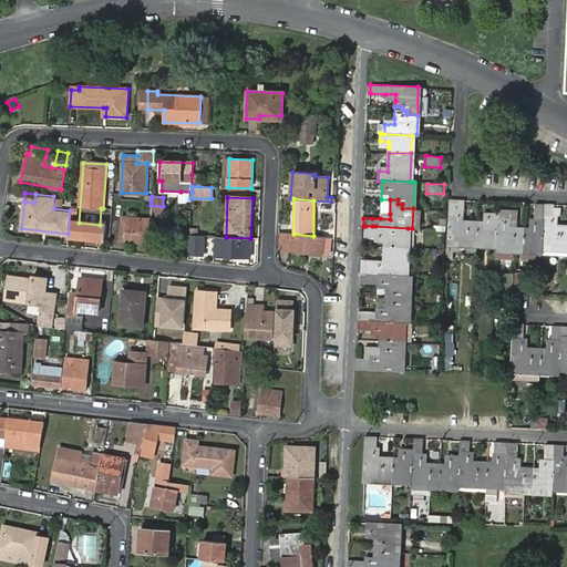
[(461,199),(451,199),(450,241),(476,243),(477,219),(464,219),(461,219),(461,199)]
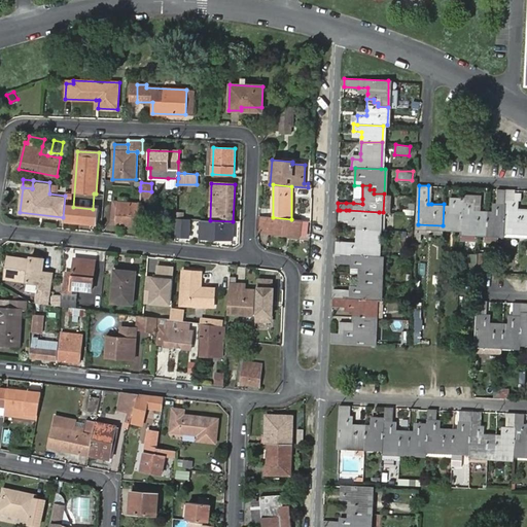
[(507,189),(498,188),(497,202),(497,211),(492,210),(488,210),(488,218),(484,218),(484,223),(479,223),(479,232),(485,232),(498,233),(505,233),(505,229),(507,189)]
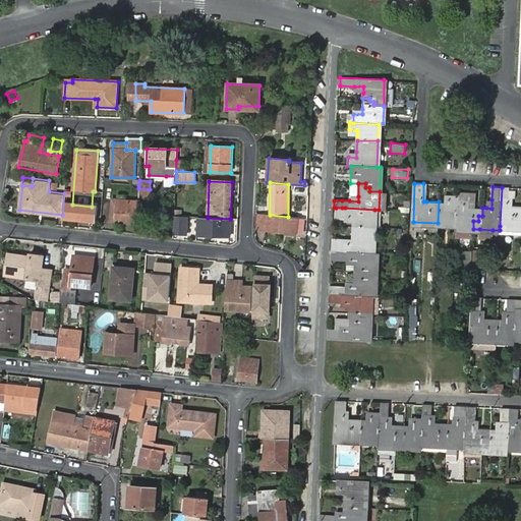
[(510,187),(502,187),(500,226),(520,227),(520,206),(513,206),(509,206),(509,197),(510,187)]
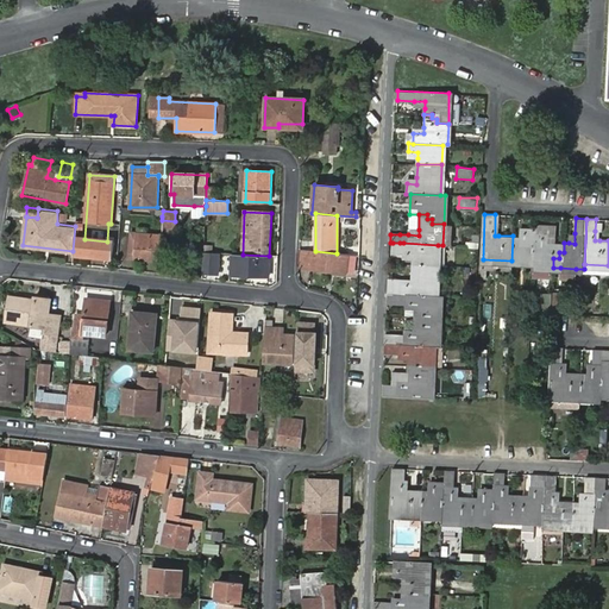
[(174,231),(175,221),(162,220),(162,230),(174,231)]
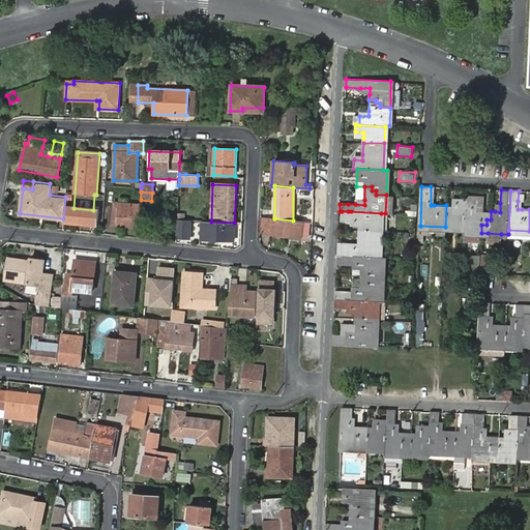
[(484,194),(466,193),(465,198),(465,201),(464,228),(464,232),(481,233),(481,225),(487,225),(487,219),(491,219),(491,211),(476,210),(477,203),(484,203),(484,194)]
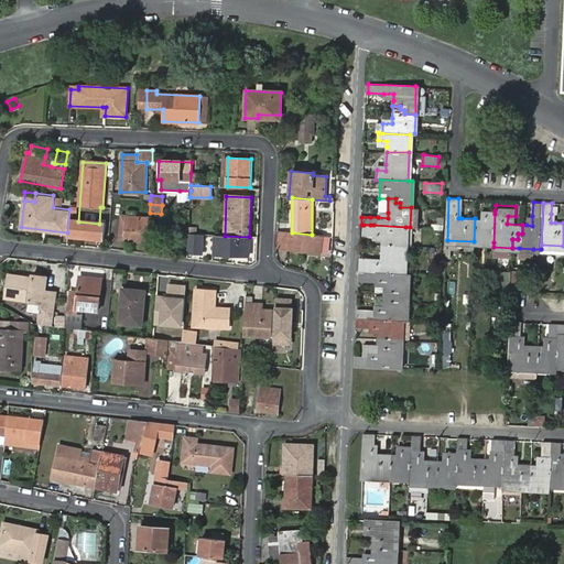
[(474,241),(494,242),(495,214),(495,210),(486,210),(486,219),(481,219),(475,218),(474,241)]
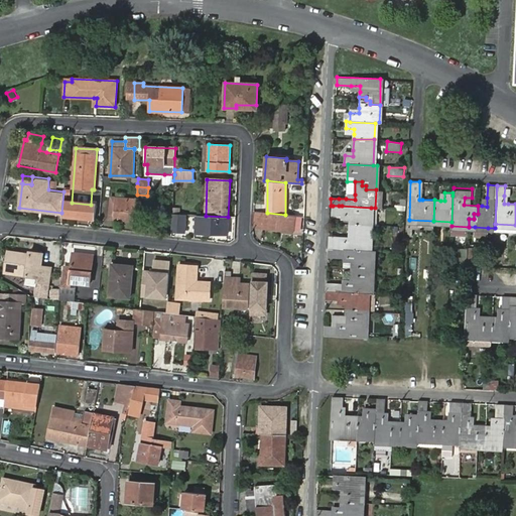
[(133,213),(136,214),(137,199),(116,198),(115,214),(117,215),(117,220),(132,221),(133,213)]
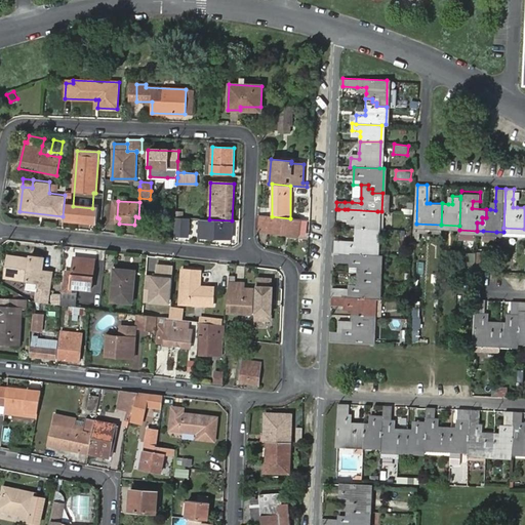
[(376,229),(377,211),(348,209),(345,209),(338,209),(337,217),(348,218),(356,218),(356,224),(356,229),(376,229)]
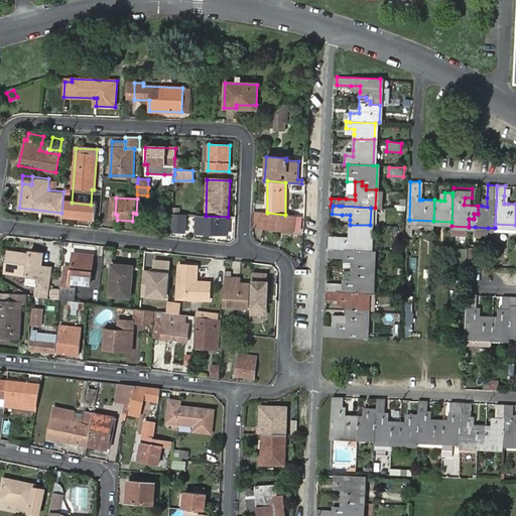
[(267,213),(257,212),(255,226),(293,231),(295,216),(285,215),(267,213)]
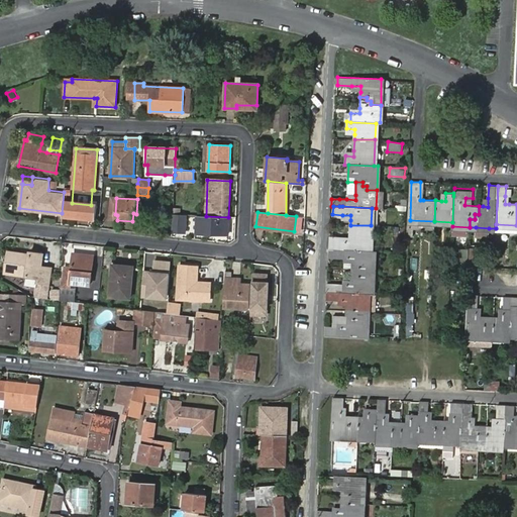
[(185,232),(186,215),(173,214),(172,232),(185,232)]
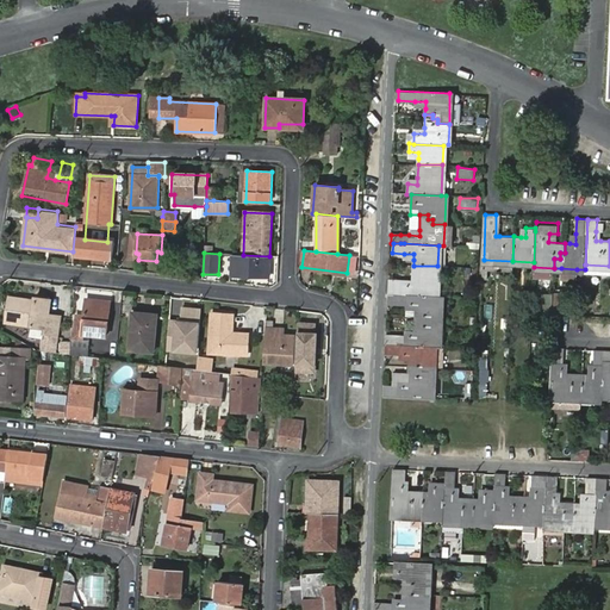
[(268,277),(269,256),(243,255),(234,255),(232,274),(268,277)]
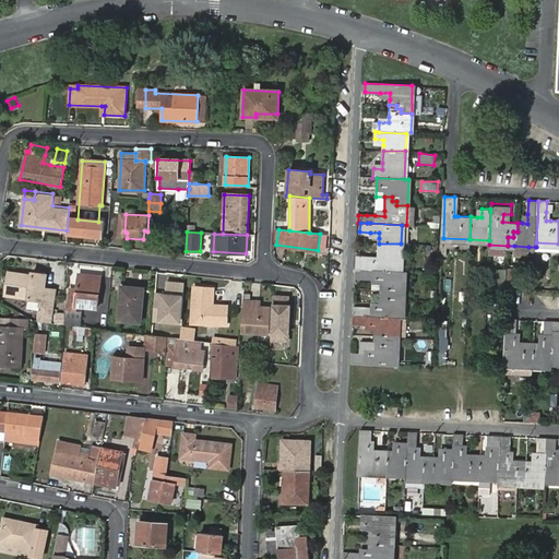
[(470,249),(470,239),(443,238),(443,248),(470,249)]
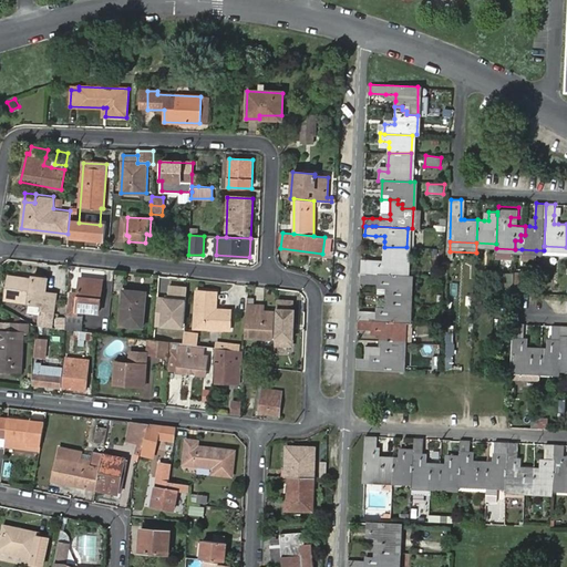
[(406,276),(406,247),(384,247),(383,259),(383,266),(373,265),(373,259),(361,258),(361,274),(373,275),(406,276)]
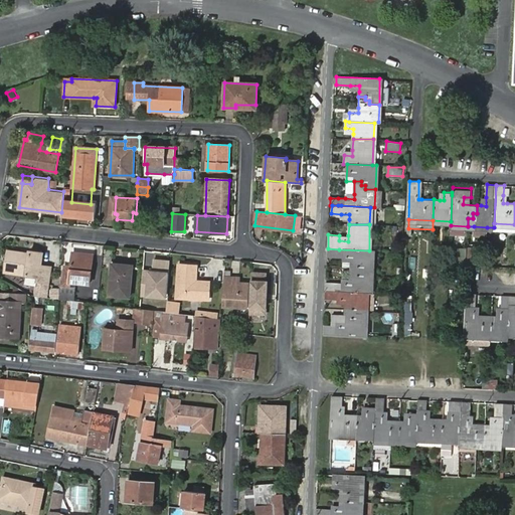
[(451,225),(451,234),(467,235),(468,226),(451,225)]
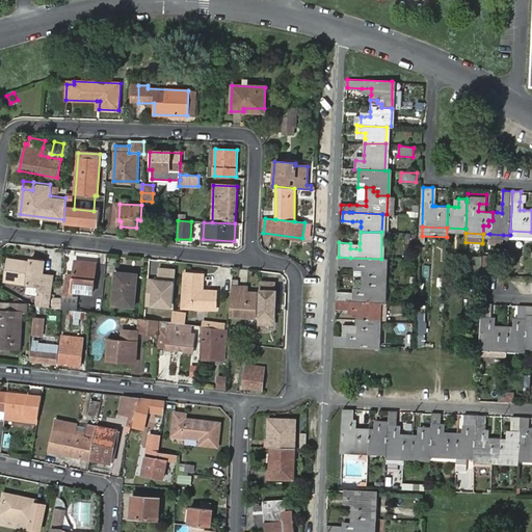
[(503,245),(503,235),(489,234),(488,244),(503,245)]
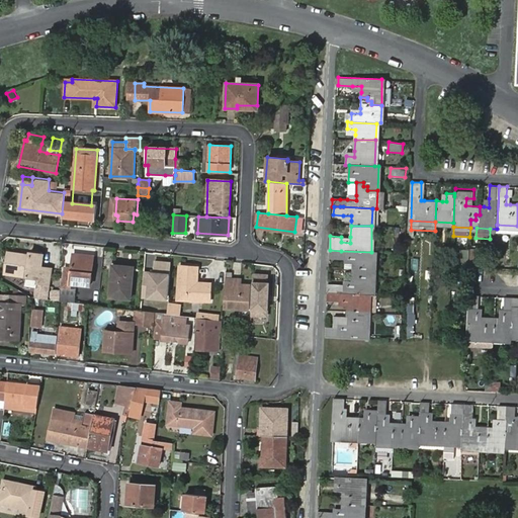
[(471,248),(470,267),(479,268),(479,249),(471,248)]
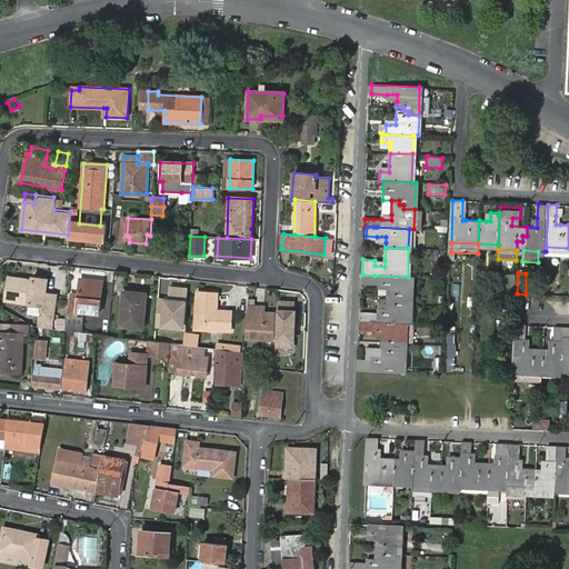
[(362,275),(361,283),(379,285),(388,285),(387,295),(396,296),(396,299),(400,299),(400,303),(410,303),(411,277),(408,277),(375,276),(362,275)]
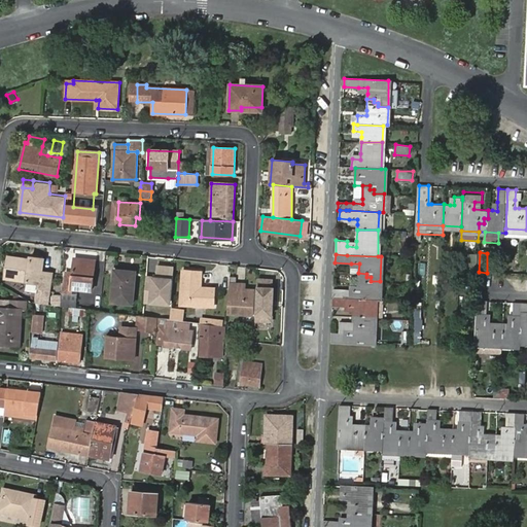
[(39,288),(46,289),(50,289),(53,273),(42,271),(44,258),(30,256),(30,260),(8,256),(5,277),(30,281),(39,283),(39,288)]
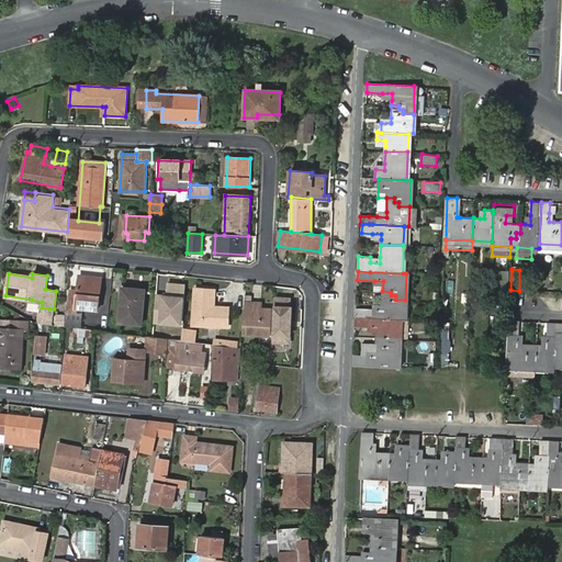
[(69,304),(98,306),(101,278),(80,276),(78,294),(70,293),(69,304)]
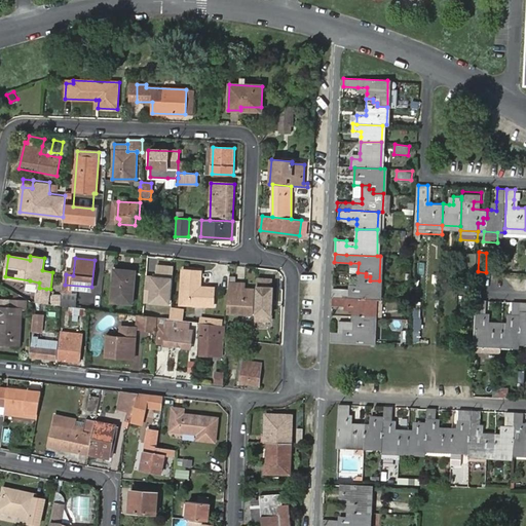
[(349,272),(358,272),(359,263),(350,263),(349,272)]
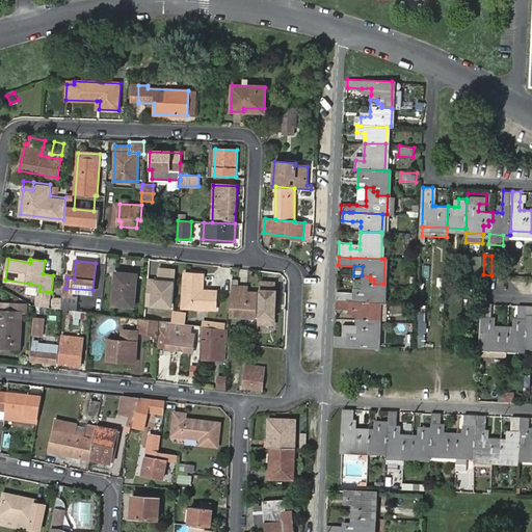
[(148,277),(145,304),(173,307),(176,269),(160,268),(159,278),(148,277)]
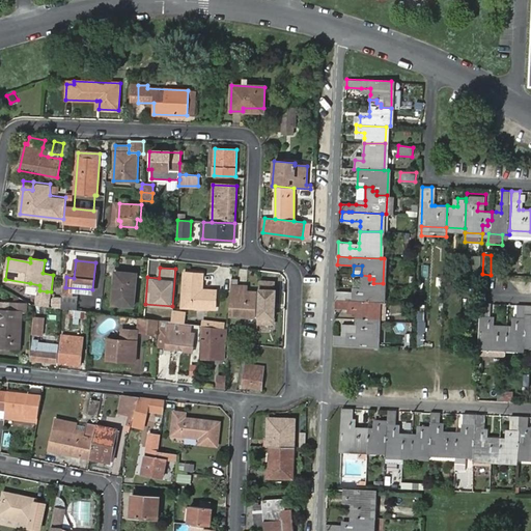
[(116,272),(113,304),(134,306),(137,274),(116,272)]
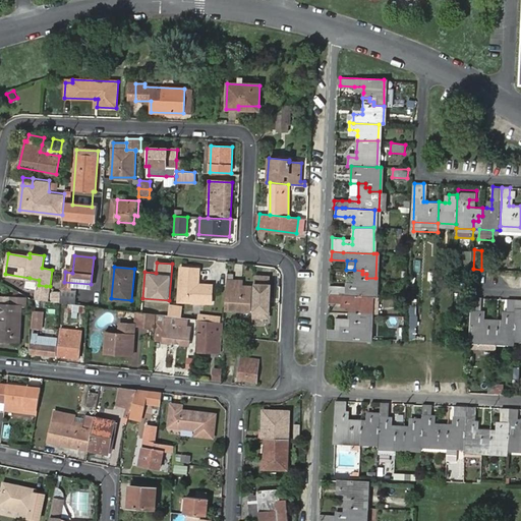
[(199,269),(180,267),(178,301),(211,303),(212,284),(198,284),(199,269)]
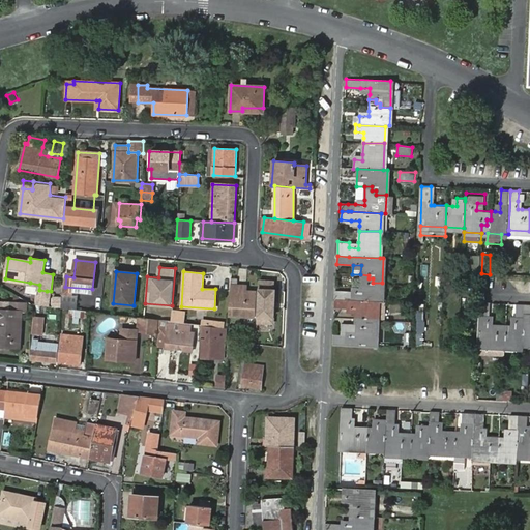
[(369,275),(360,274),(360,287),(359,292),(351,292),(351,299),(352,299),(378,301),(379,301),(381,301),(382,283),(373,283),(373,278),(369,278),(369,275)]
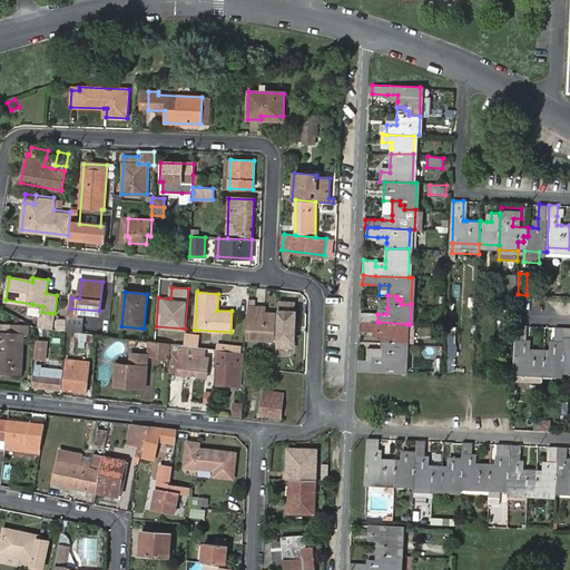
[(278,347),(294,349),(295,330),(291,328),(292,313),(294,313),(294,306),(292,306),(293,301),(287,301),(286,304),(283,304),(278,347)]
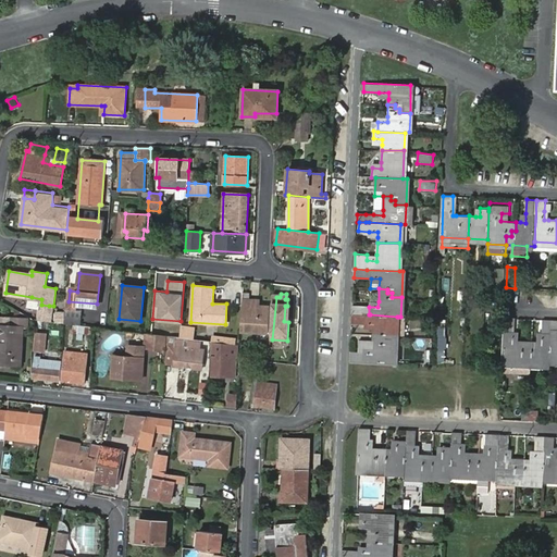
[(49,310),(49,306),(41,305),(41,299),(32,297),(31,307),(49,310)]
